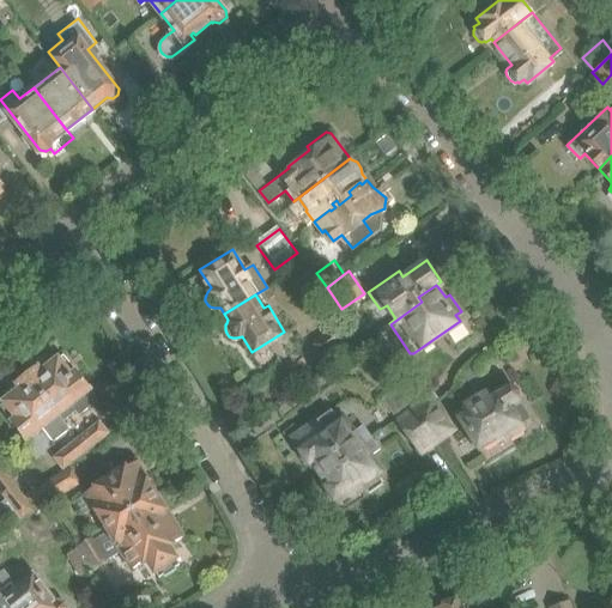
[(37,364),(26,372),(59,412),(76,397),(83,408),(97,397),(89,387),(90,385),(76,369),(64,352),(58,357),(41,370),(37,364)]
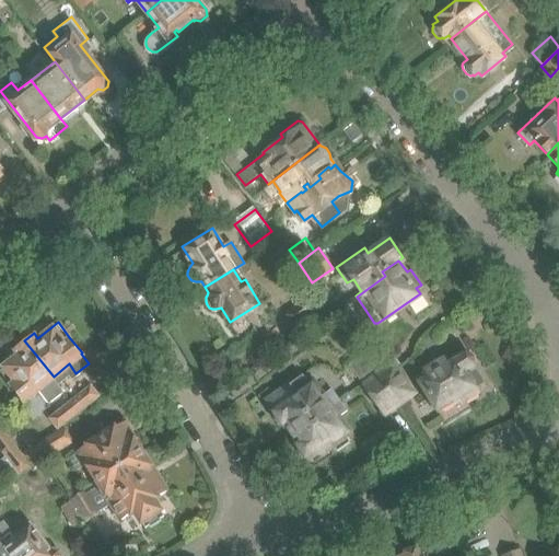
[(3,365),(0,367),(0,369),(11,383),(24,400),(37,389),(48,401),(62,390),(53,378),(54,377),(24,340),(15,348),(19,352),(3,365)]
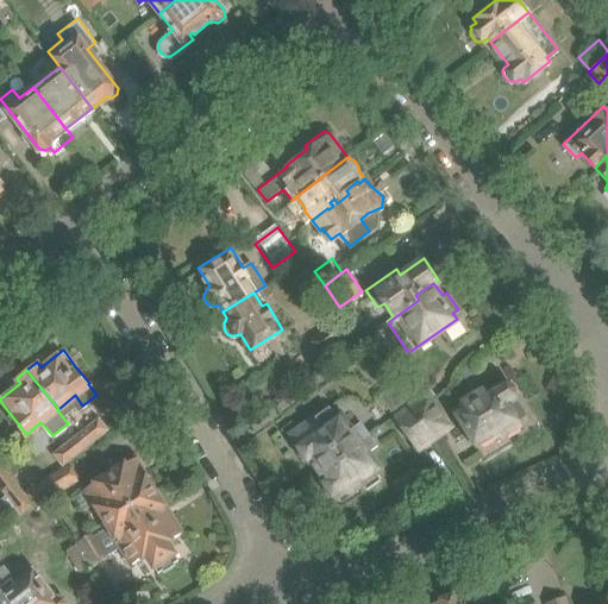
[(516,396),(515,396),(506,379),(484,391),(482,387),(461,398),(463,404),(455,409),(474,444),(502,428),(505,433),(520,425),(516,419),(527,413),(516,396)]
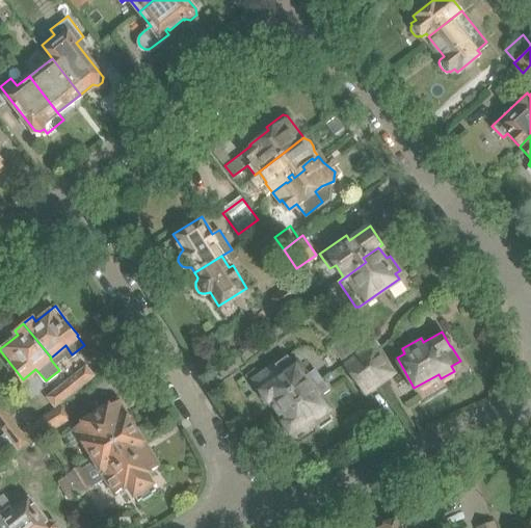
[(351,344),(352,344),(346,333),(330,343),(338,354),(352,345),(351,344)]
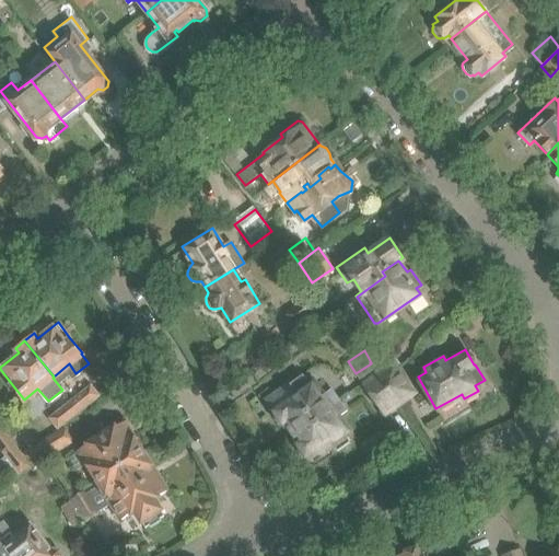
[(379,375),(395,365),(386,351),(371,362),(370,362),(371,363),(376,371),(375,371),(379,375)]
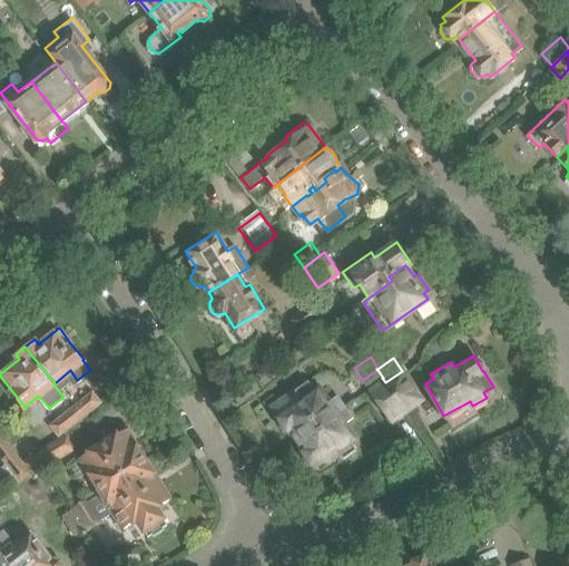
[(421,399),(417,392),(402,371),(385,382),(405,410),(406,409),(421,399)]
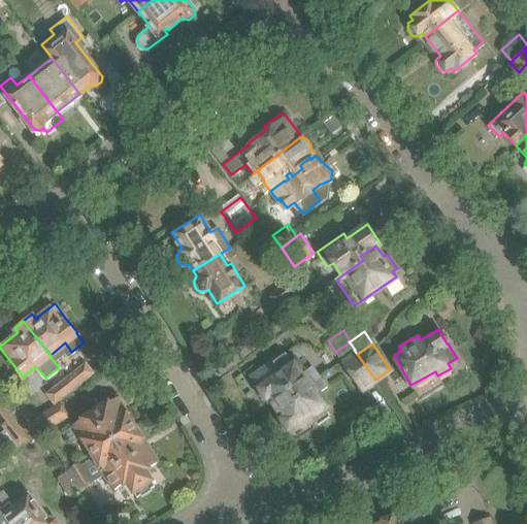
[(375,380),(357,354),(354,350),(341,358),(363,388),(375,380)]
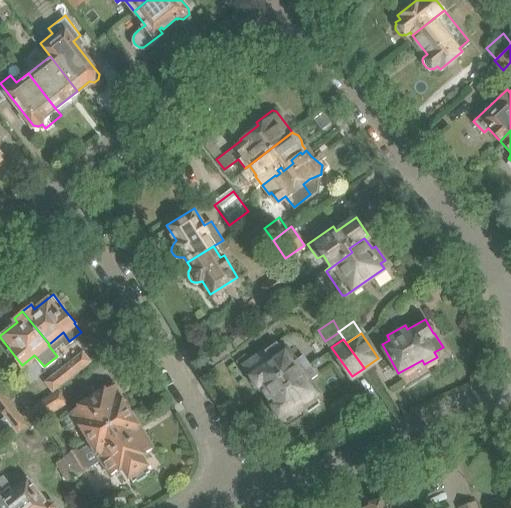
[(303,353),(295,358),(287,345),(281,349),(276,341),(263,350),(243,364),(264,394),(302,368),(310,363),(303,353)]
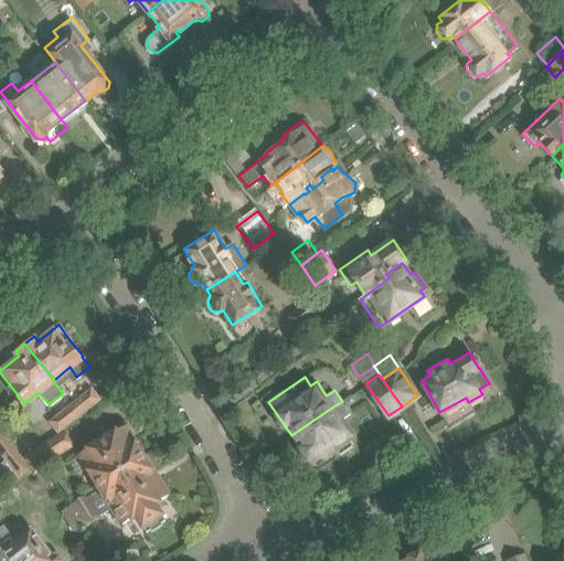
[(72,402),(73,403),(81,413),(100,397),(92,385),(72,402)]
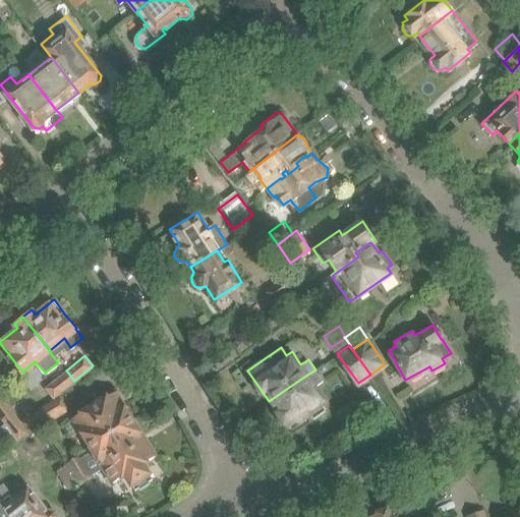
[(74,381),(67,371),(66,370),(45,387),(53,397),(68,385),(74,381)]
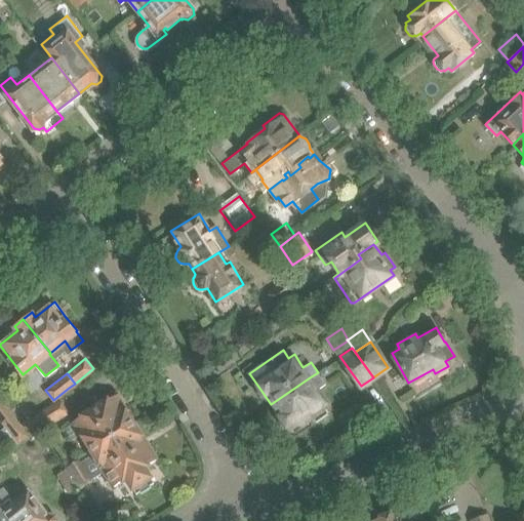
[(310,377),(271,404),(287,429),(311,412),(316,419),(326,412),(321,404),(326,401),(310,377)]
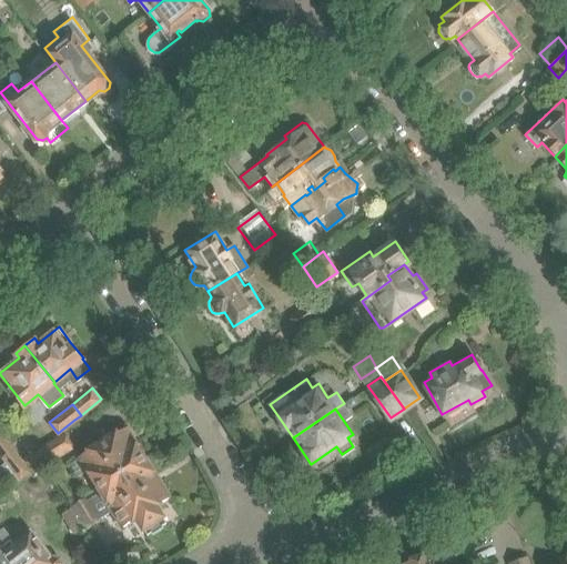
[(73,446),(66,434),(78,424),(74,420),(58,433),(59,434),(21,456),(32,470),(37,466),(73,446)]
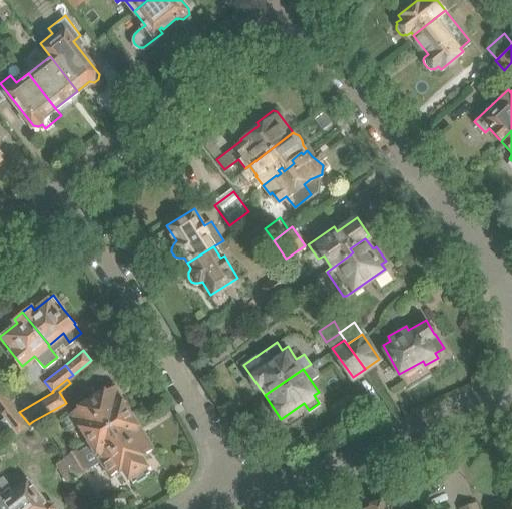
[(89,439),(130,413),(113,385),(71,410),(89,439)]
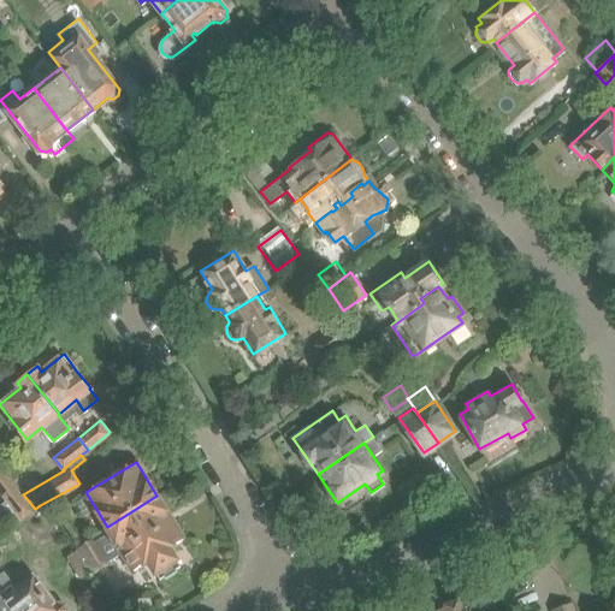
[(35,509),(23,494),(23,496),(3,469),(0,470),(0,491),(5,498),(0,503),(17,523),(35,509)]
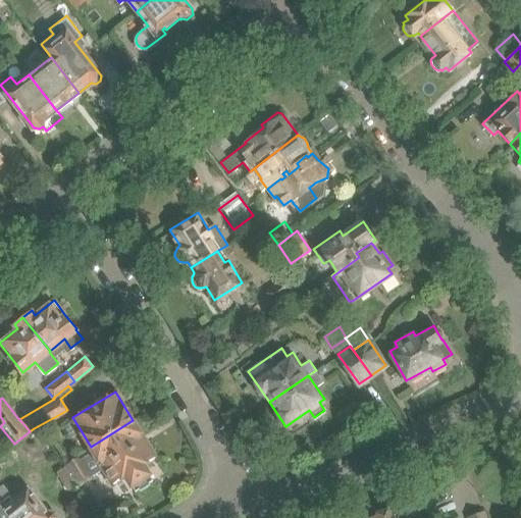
[(141,460),(153,453),(133,420),(91,447),(110,478),(123,471),(133,486),(150,475),(141,460)]
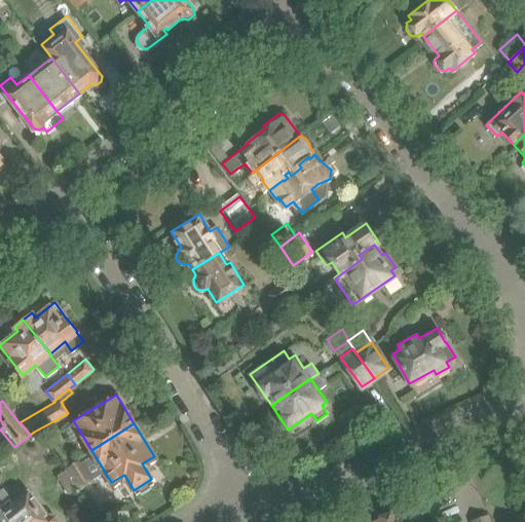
[(91,478),(80,459),(67,468),(78,486),(91,478)]
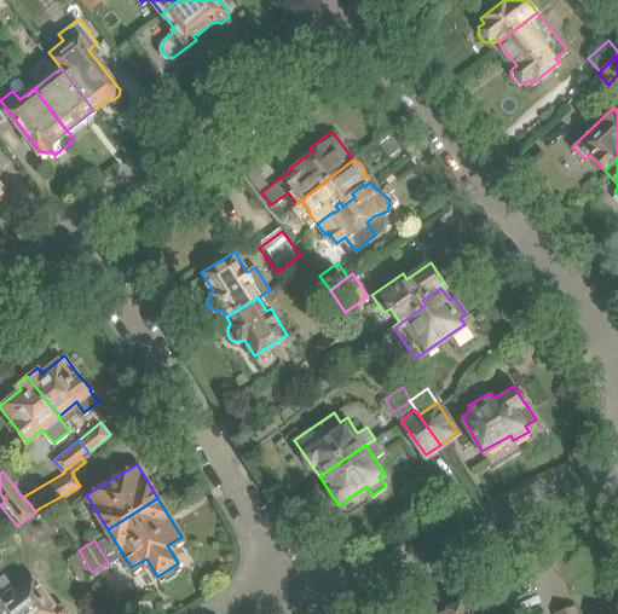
[(4,574),(0,575),(0,597),(12,613),(67,613),(68,612),(63,606),(55,604),(33,577),(15,590),(4,574)]
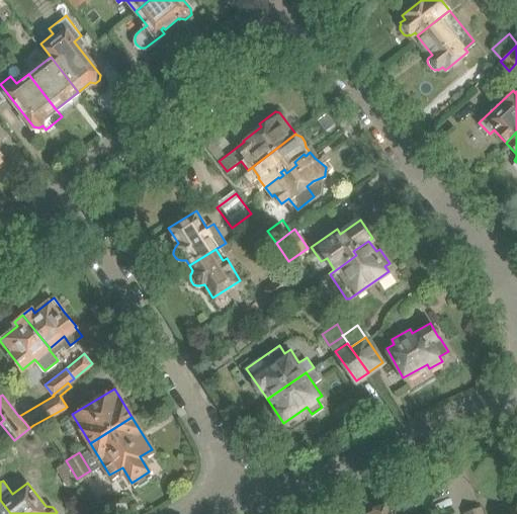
[(0,513),(10,513),(0,500),(0,513)]
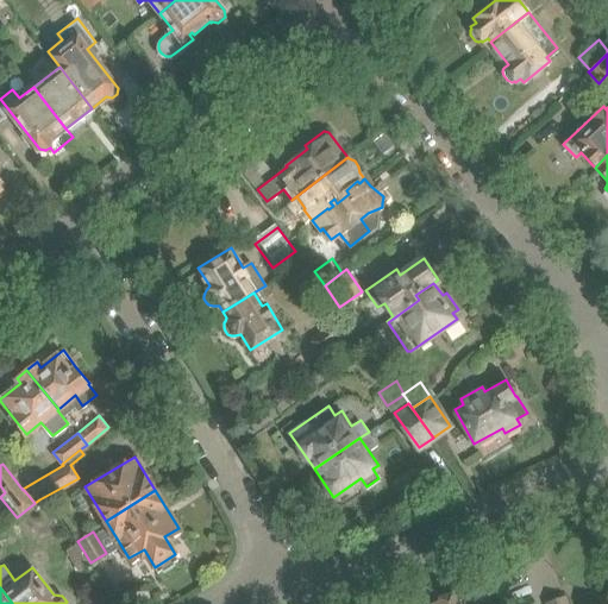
[(433,603),(464,603),(462,593),(433,603)]
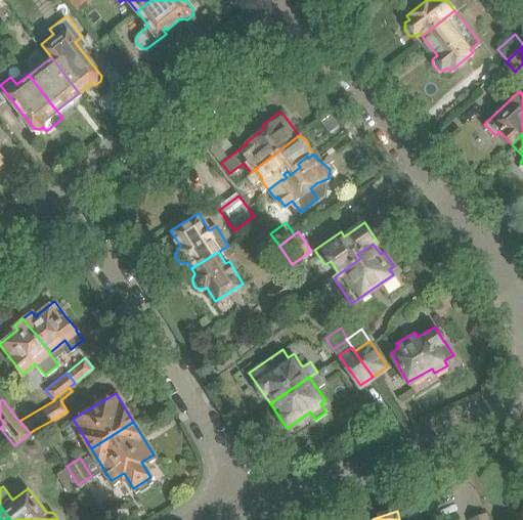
[(488,519),(486,511),(470,516),(471,519),(488,519)]
